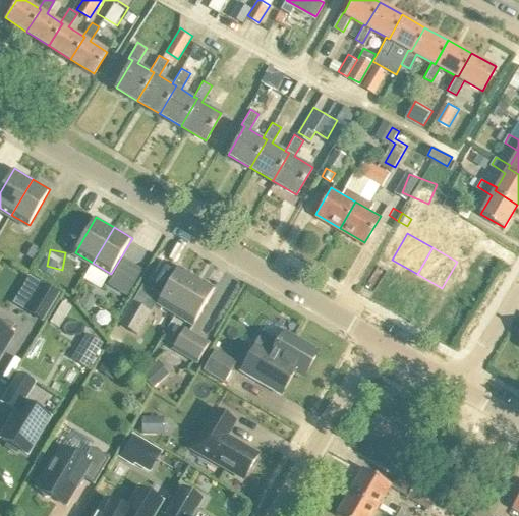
[(470,253),(465,261),(474,266),(479,259),(470,253)]
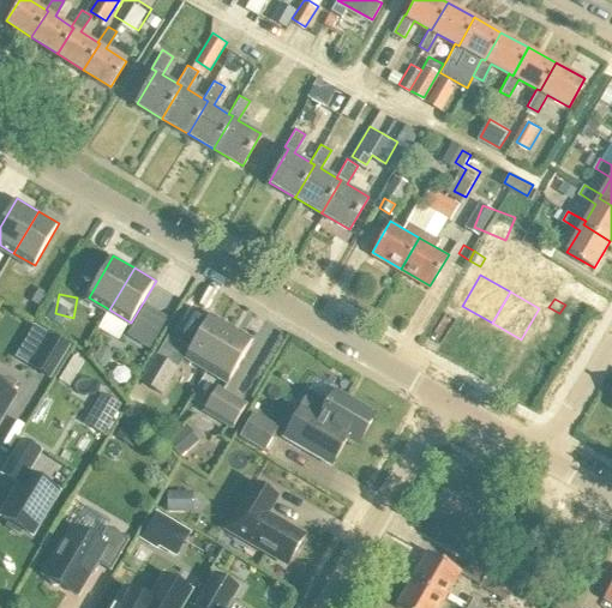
[(209,368),(233,326),(213,313),(187,356),(209,368)]
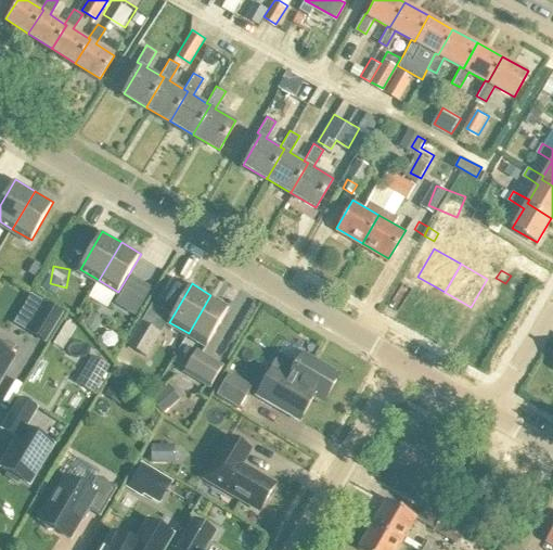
[(230,306),(210,295),(189,333),(207,344),(230,306)]
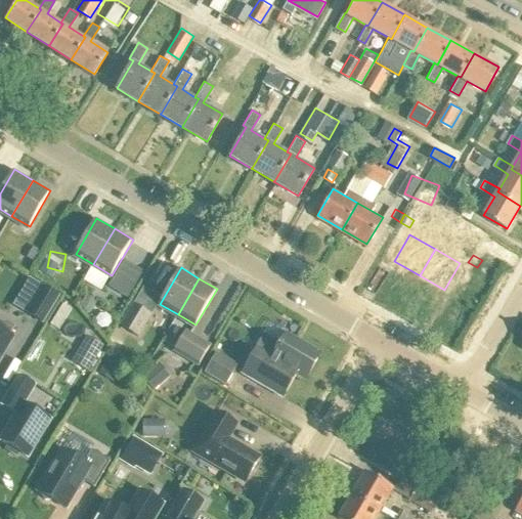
[(45,285),(30,311),(44,320),(60,294),(45,285)]
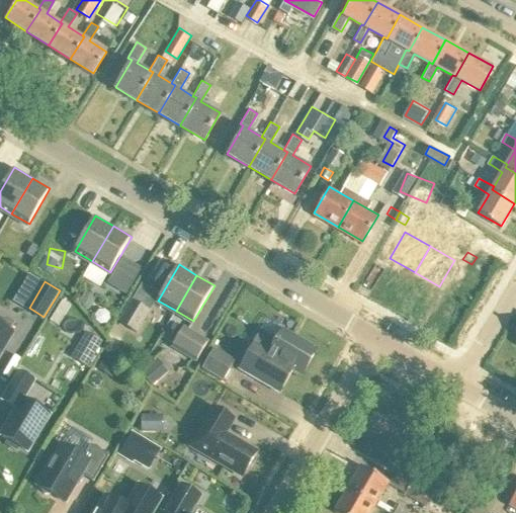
[(152,310),(133,297),(119,319),(139,331),(152,310)]
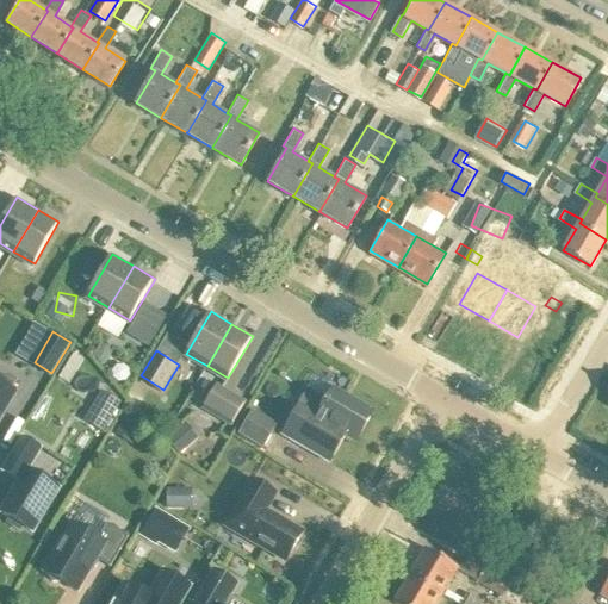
[(0,416),(17,388),(11,385),(17,375),(0,365),(0,416)]
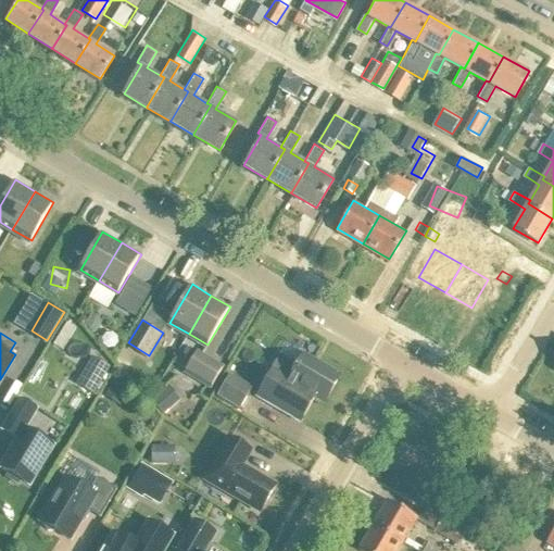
[(212,386),(225,365),(199,350),(186,371),(212,386)]
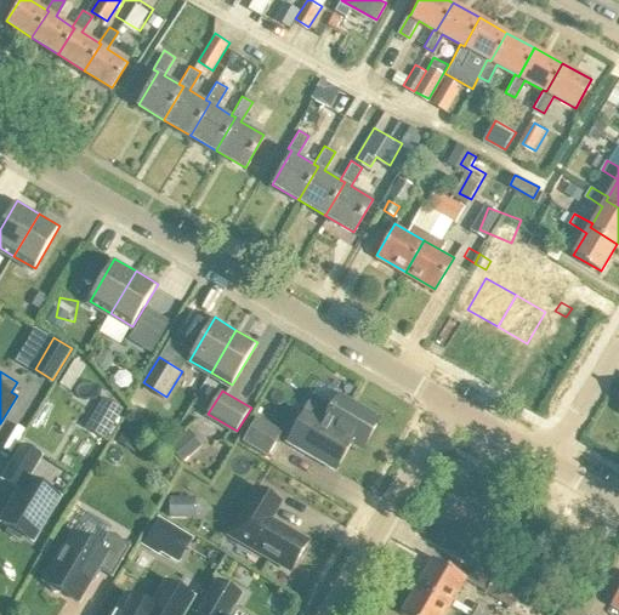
[(304,411),(305,413),(353,440),(364,446),(380,419),(340,394),(334,404),(314,392),(304,411)]
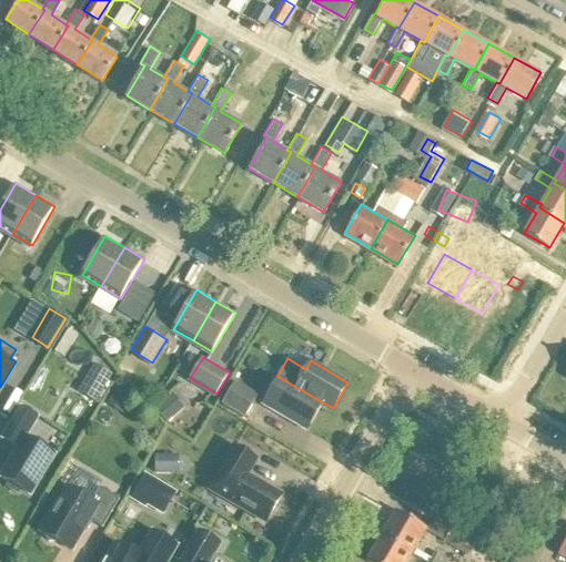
[(114,371),(95,360),(80,387),(99,398),(114,371)]
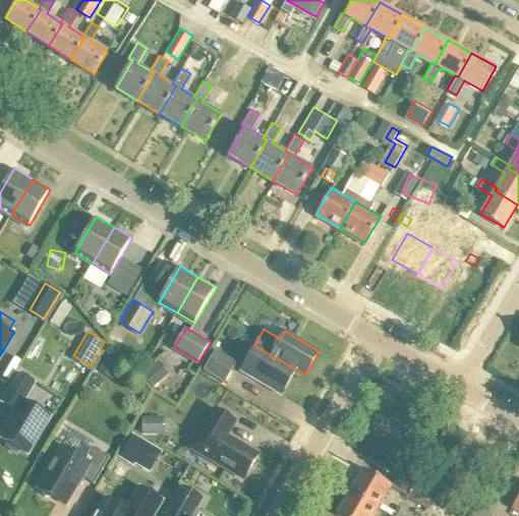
[(216,345),(205,366),(225,379),(237,358),(216,345)]
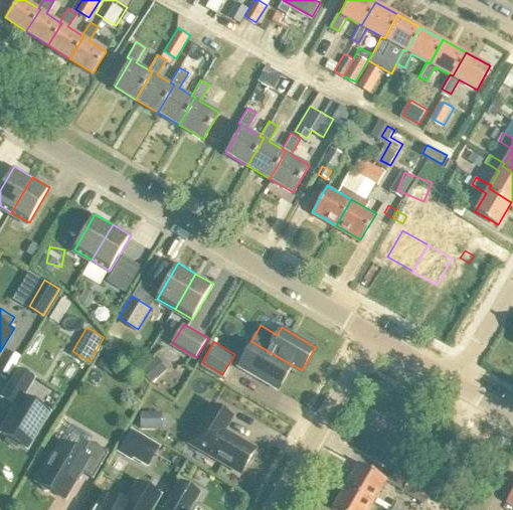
[(293,365),(252,342),(239,365),(280,388),(293,365)]
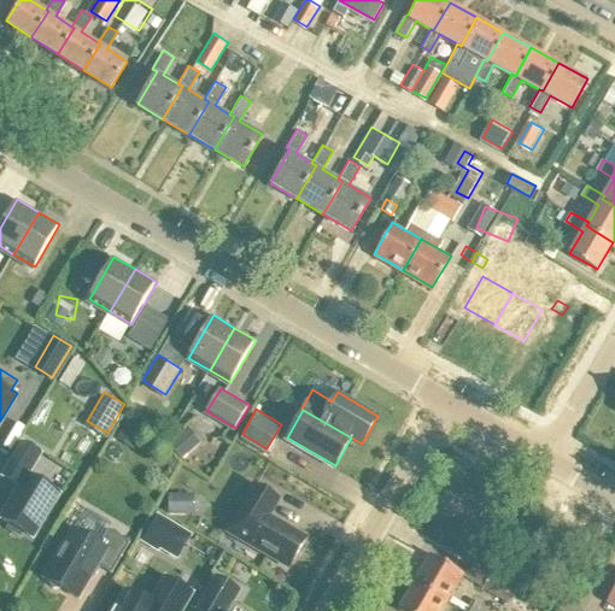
[(173,442),(186,458),(204,442),(191,427),(173,442)]
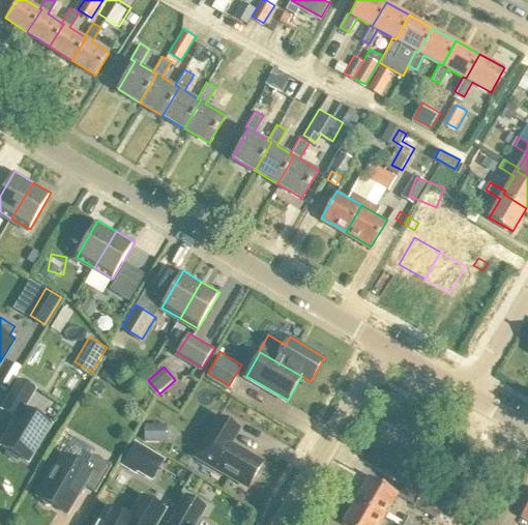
[(18,415),(1,443),(9,448),(7,451),(19,459),(21,455),(29,460),(52,423),(25,406),(36,388),(21,379),(4,407),(18,415)]
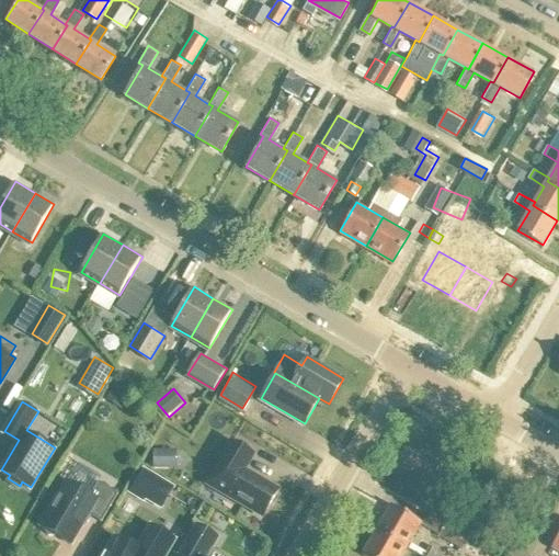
[(277,488),(243,468),(253,452),(232,440),(208,481),(227,492),(263,513),(277,488)]
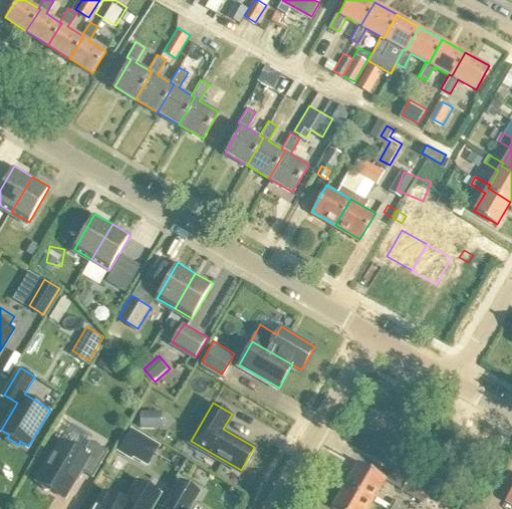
[(165,411),(145,411),(145,426),(165,426),(165,411)]
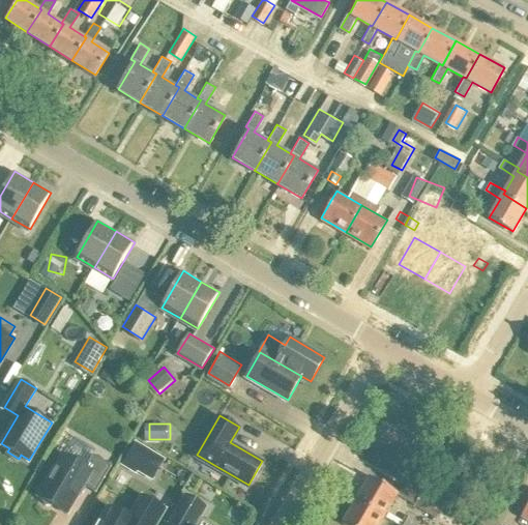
[(166,456),(138,439),(123,464),(152,480),(166,456)]
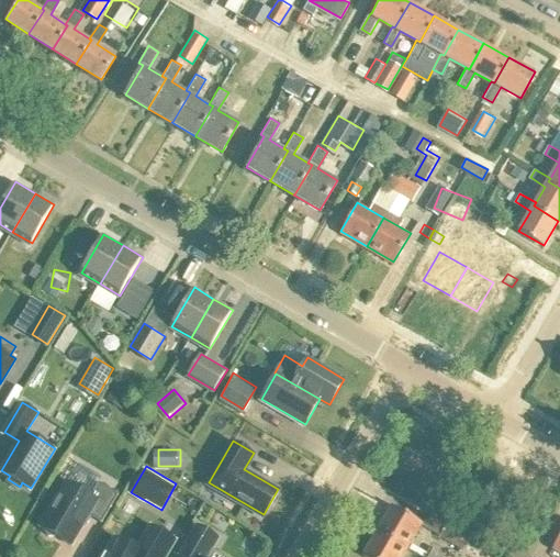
[(57,534),(73,544),(90,514),(102,521),(120,491),(100,480),(91,493),(67,479),(41,524),(46,527),(49,534),(57,534)]
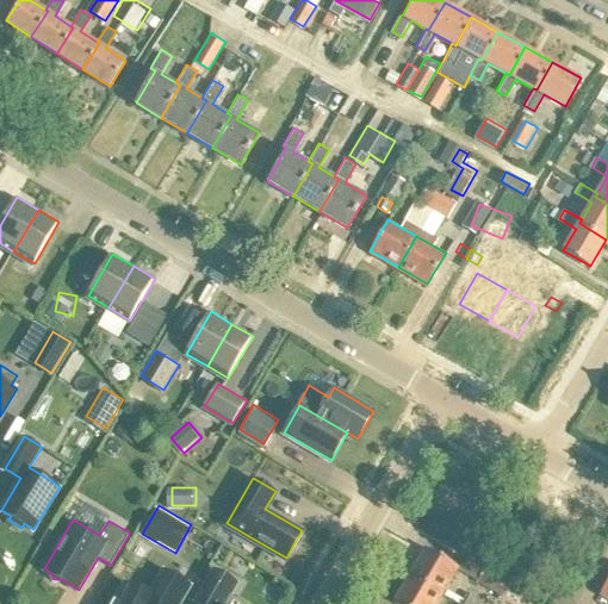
[(460,565),(426,545),(409,572),(445,592),(460,565)]
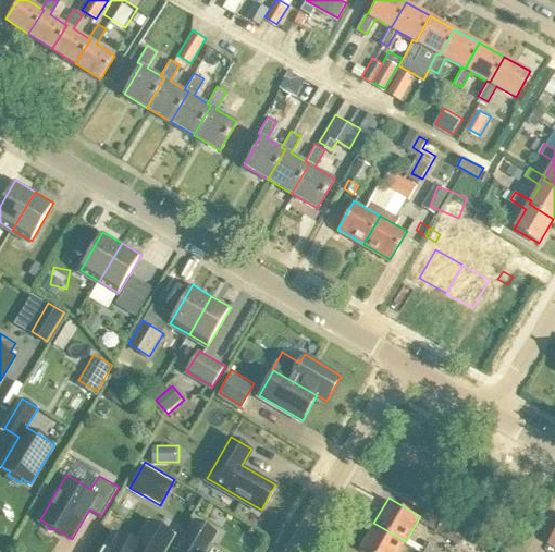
[(101,551),(163,551),(175,534),(142,514),(136,525),(123,516),(101,551)]
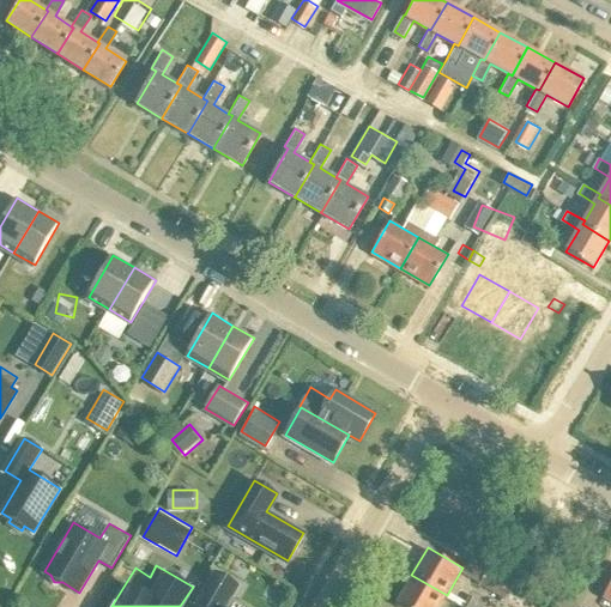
[(225,606),(240,584),(215,570),(197,602),(205,606),(225,606)]
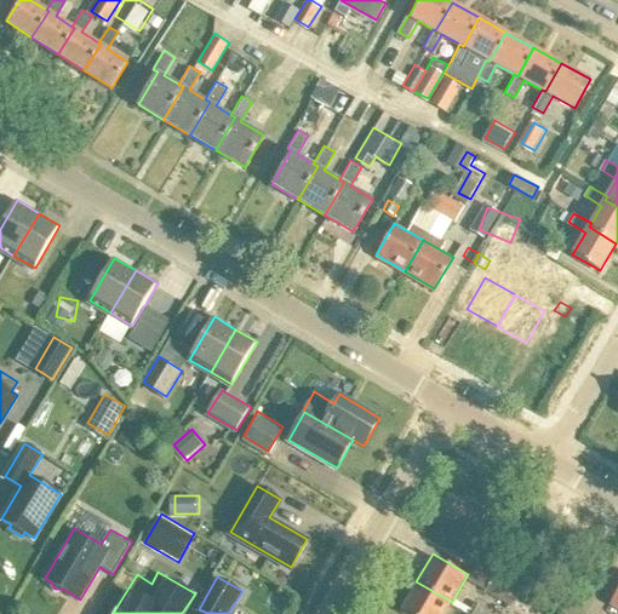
[(445,613),(452,602),(416,581),(400,610),(407,613),(445,613)]
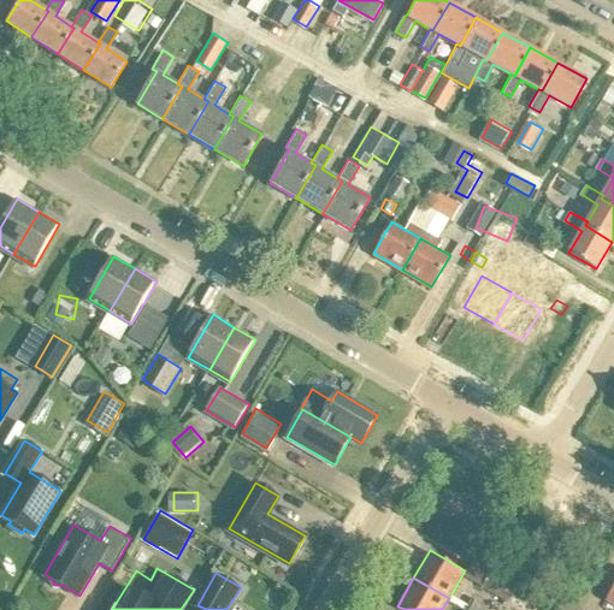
[(600,609),(603,605),(592,599),(586,608),(590,609),(600,609)]
